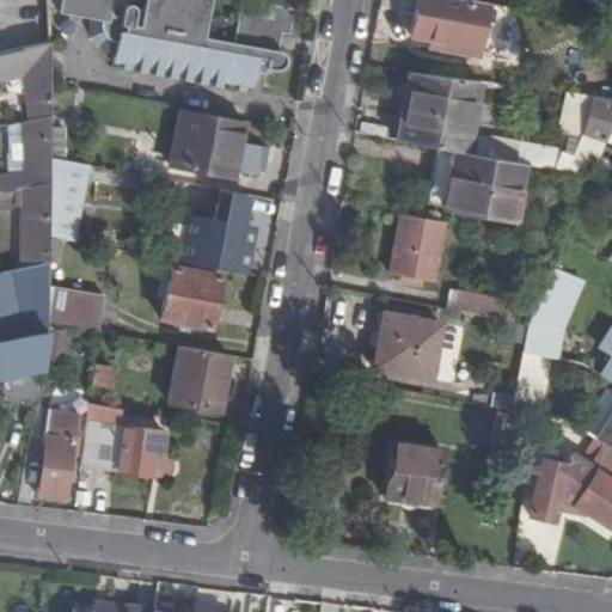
[(92,26),(96,31),(285,67),(286,60),(283,55),(279,53),(273,51),(276,32),(291,34),(294,10),(242,0),(240,0),(234,44),(204,38),(210,0),(145,0),(140,28),(134,26),(136,12),(134,7),(132,6),(127,5),(123,7),(122,10),(122,17),(114,16),(116,0),(63,0),(62,10),(92,16),(92,26)]
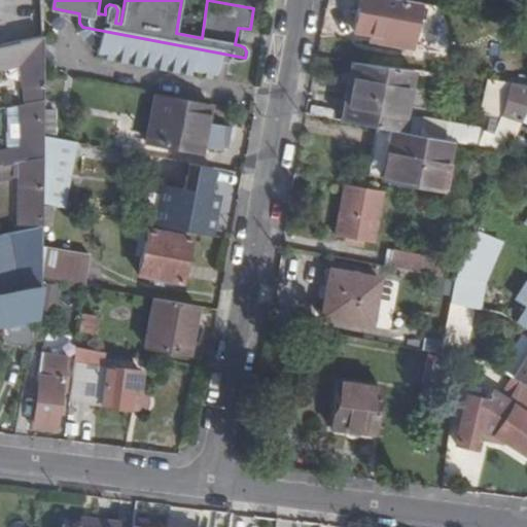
[(410,47),(417,2),(406,0),(358,0),(353,30),(372,33),(379,34),(378,42),(410,47)]
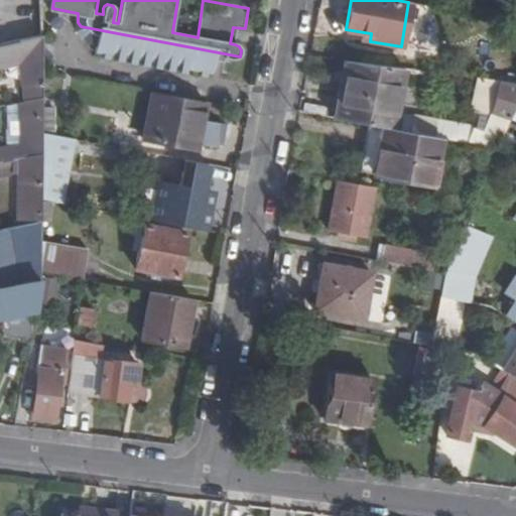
[(240,56),(81,26),(83,30),(88,36),(95,40),(94,47),(214,71),(216,56),(234,59),(238,58),(240,56)]
